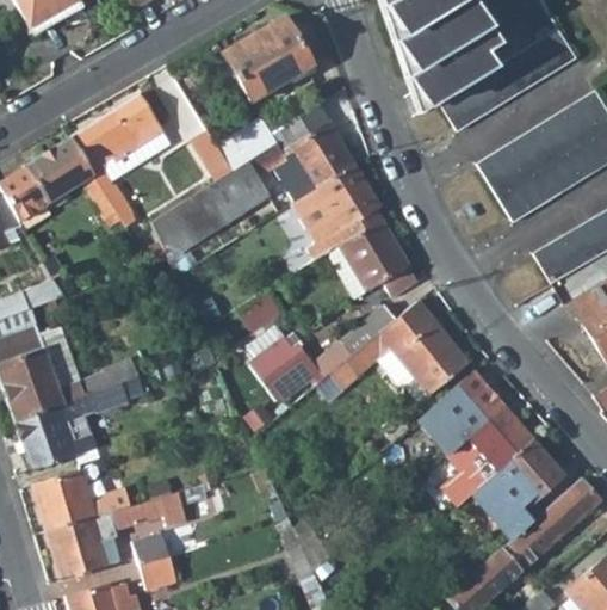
[(16,0),(36,34),(82,7),(78,0),(16,0)]
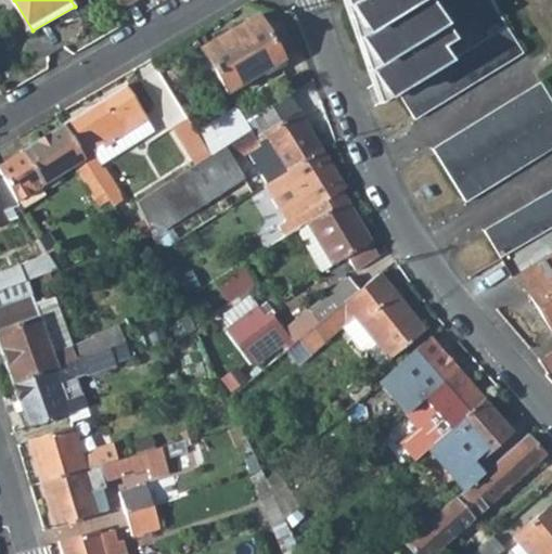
[(343,0),(381,104),(400,92),(449,62),(450,62),(441,49),(454,40),(431,0),(343,0)]
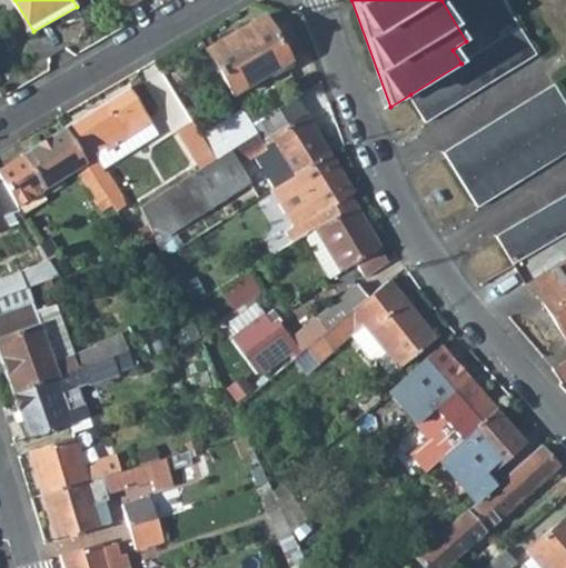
[(462,63),(522,28),(506,0),(442,0),(466,41),(453,50),(462,63)]
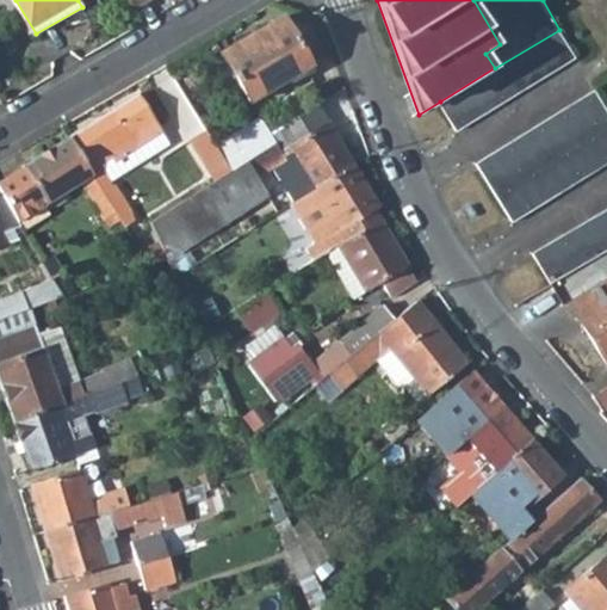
[(253,99),(314,63),(284,16),(224,50),(253,99)]
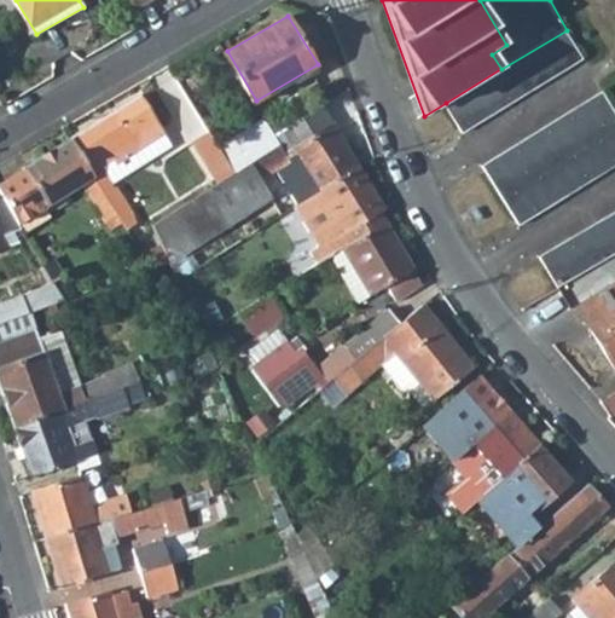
[(567,30),(502,69),(500,69),(446,103),(465,134),(585,61),(567,30)]
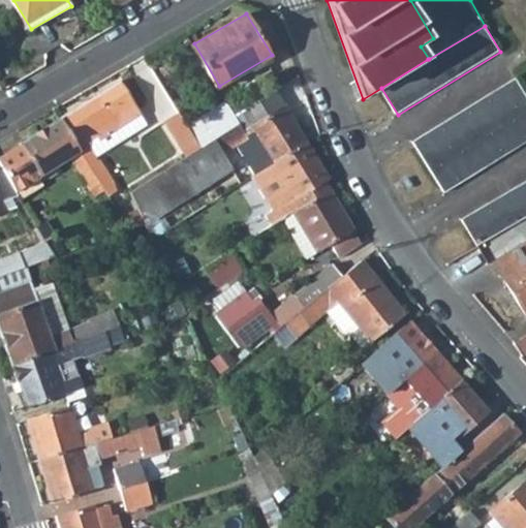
[(445,191),(525,142),(525,94),(517,79),(414,141),(445,191)]
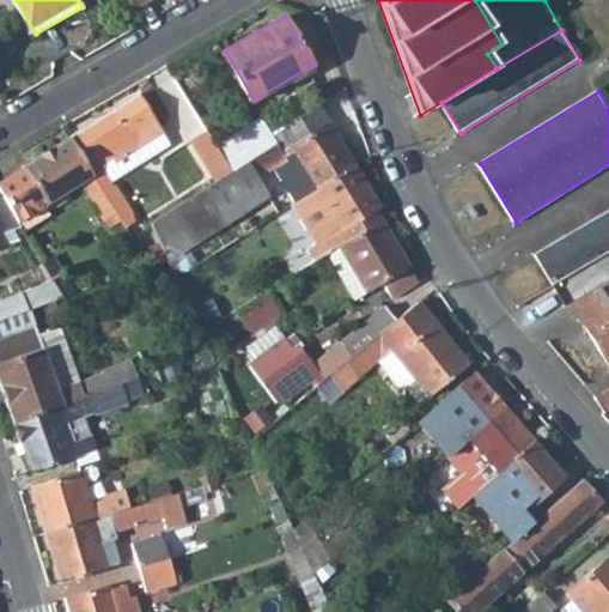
[(114,181),(105,168),(162,133),(163,132),(139,94),(92,122),(71,135),(105,192),(116,186),(114,181)]
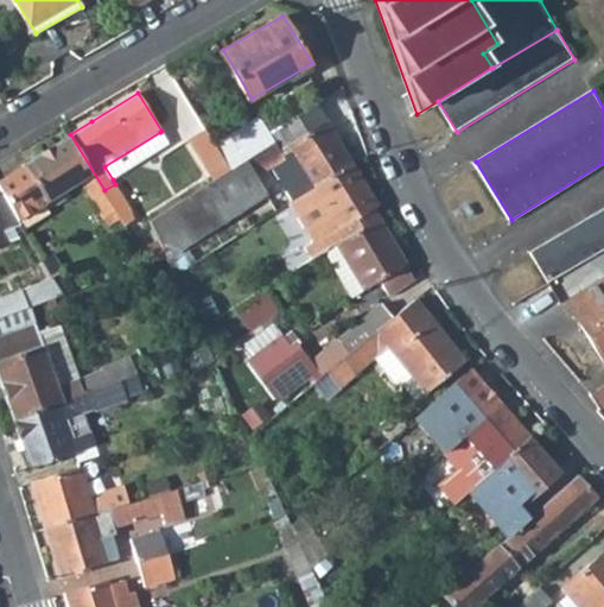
[(316,185),(354,164),(317,103),(271,131),(277,140),(233,169),(217,177),(151,220),(160,240),(167,254),(175,269),(182,266),(175,248),(268,193),(259,176),(267,170),(288,158),(286,155),(294,150),(316,185)]
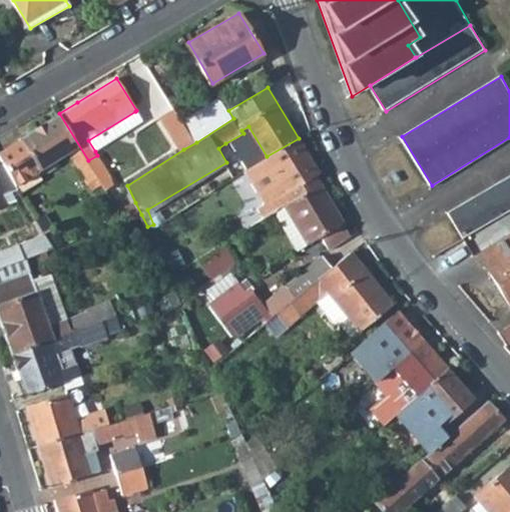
[(228,110),(221,98),(183,121),(196,142),(233,118),(228,110)]
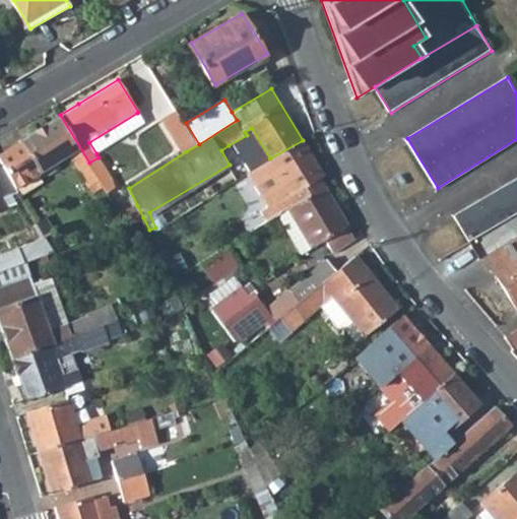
[(186,151),(199,144),(186,123),(177,109),(165,116),(186,151)]
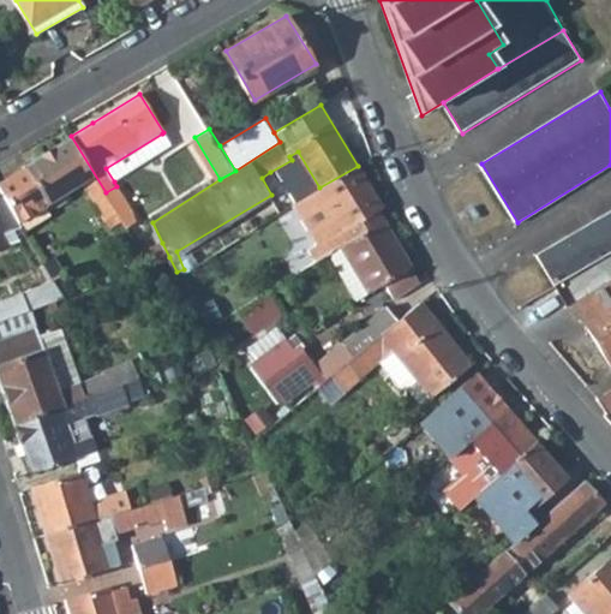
[(162,133),(106,168),(114,182),(169,147),(162,133)]
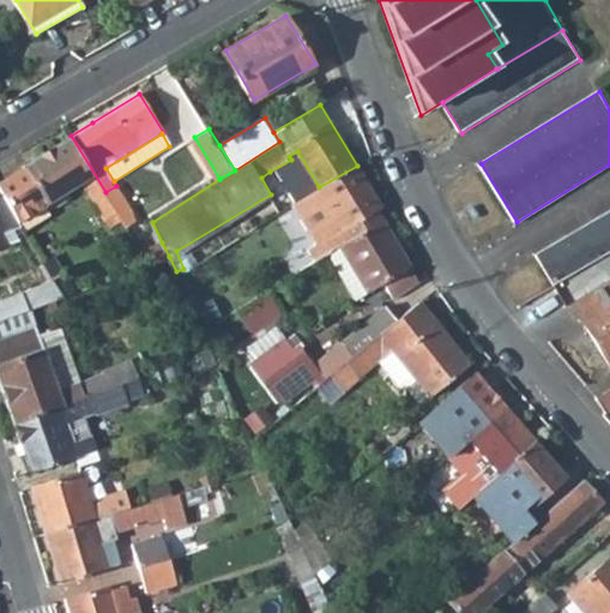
[(71,136),(0,178),(0,188),(0,190),(18,221),(48,203),(82,182),(91,197),(104,218),(110,216),(113,221),(120,215),(110,200),(106,192),(71,136)]
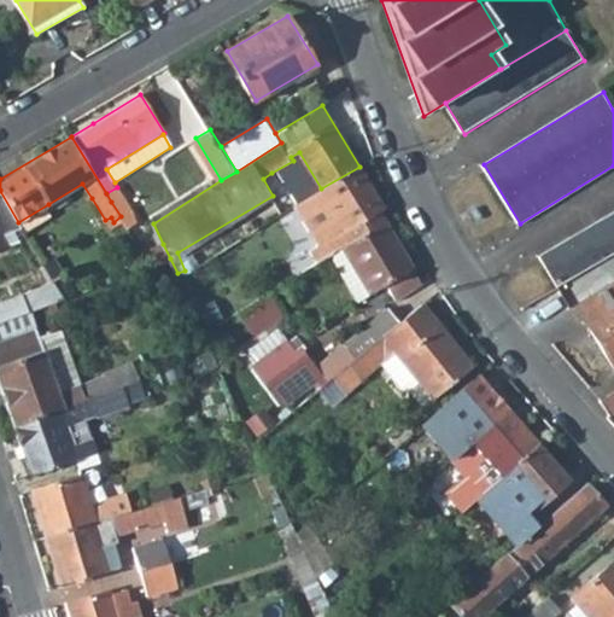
[(272,173),(292,207),(293,205),(321,188),(299,152),(291,157),(293,161),(272,173)]
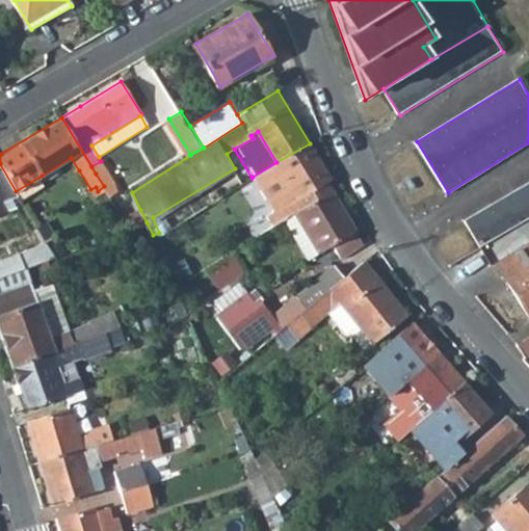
[(326,182),(331,179),(310,143),(276,162),(253,177),(274,212),(267,216),(273,227),(285,219),(295,213),(297,212),(311,205),(332,192),(326,182)]
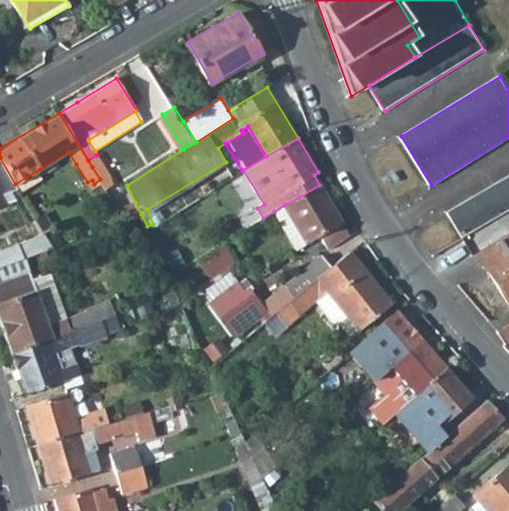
[(76,164),(68,152),(40,169),(48,182),(76,164)]
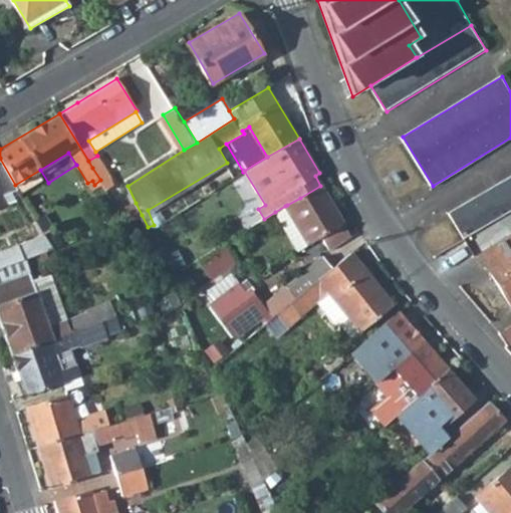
[(97,156),(88,161),(92,168),(101,163),(97,156)]
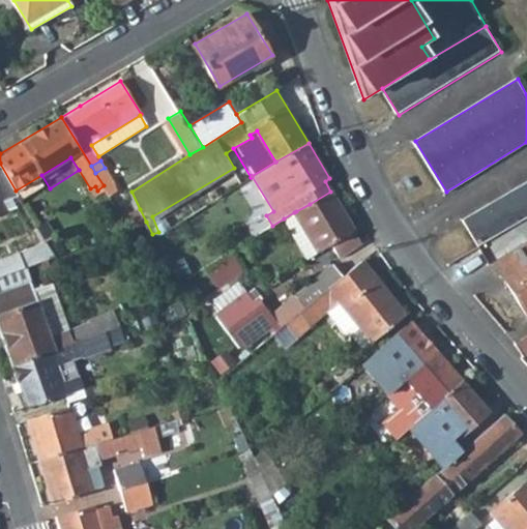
[(0,164),(0,163),(0,209),(5,208),(2,201),(19,195),(16,190),(0,164)]
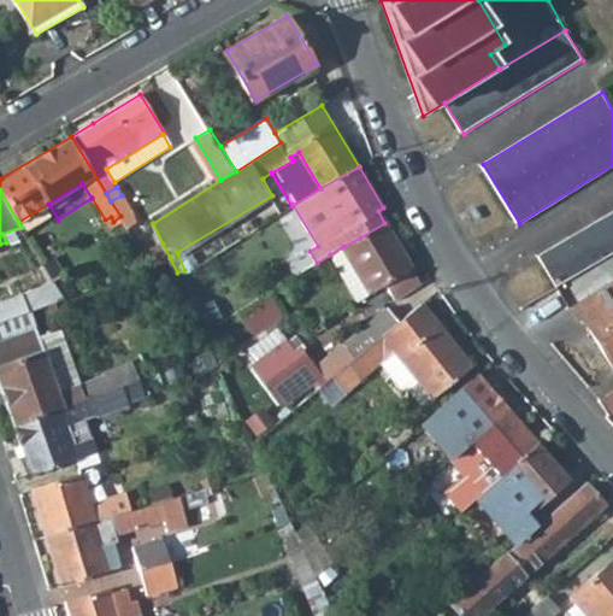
[(121,216),(133,209),(124,194),(122,195),(111,201),(121,216)]
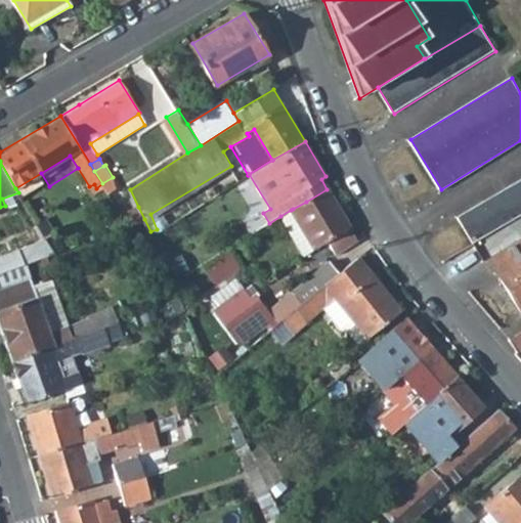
[(520,183),(460,219),(474,245),(479,242),(512,223),(520,218),(520,183)]
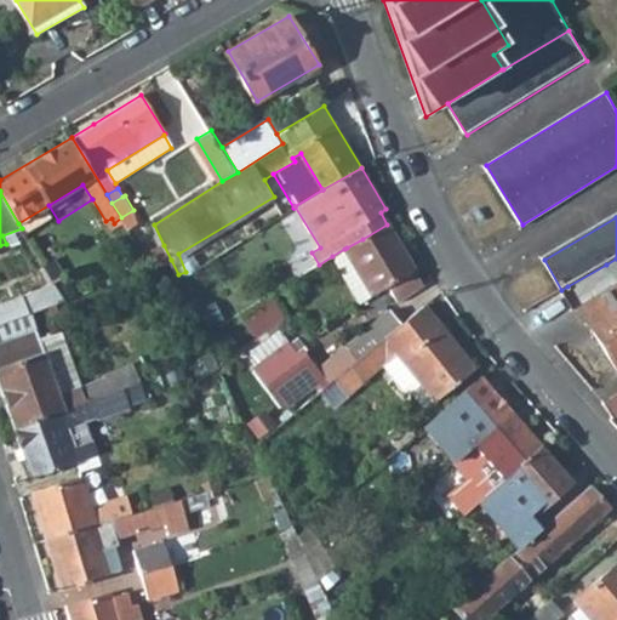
[(426,288),(423,285),(387,225),(363,239),(347,248),(344,249),(372,296),(389,286),(399,303),(400,303),(426,288)]
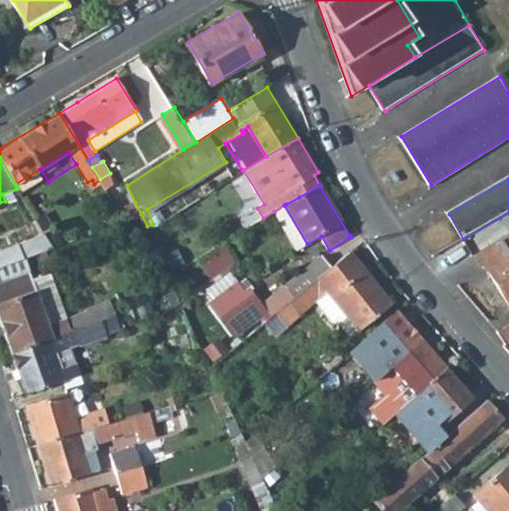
[(135,202),(119,208),(126,219),(141,214),(135,202)]
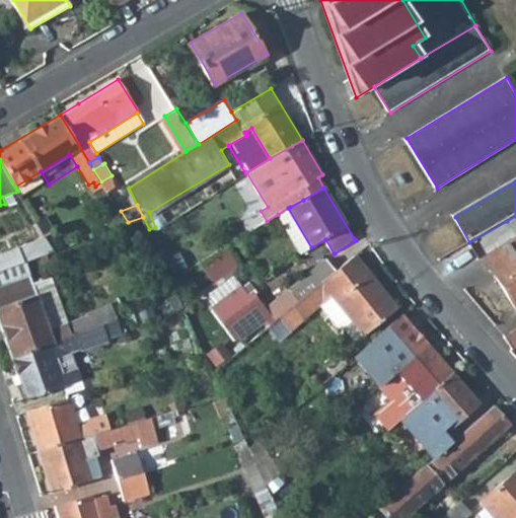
[(302,253),(311,247),(288,208),(278,214),(302,253)]
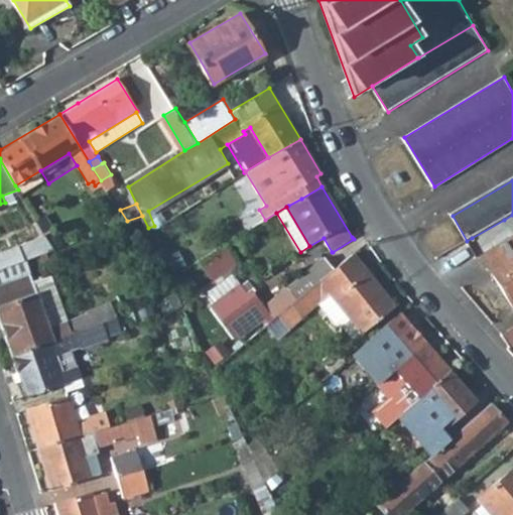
[(44,212),(34,217),(42,231),(52,225),(44,212)]
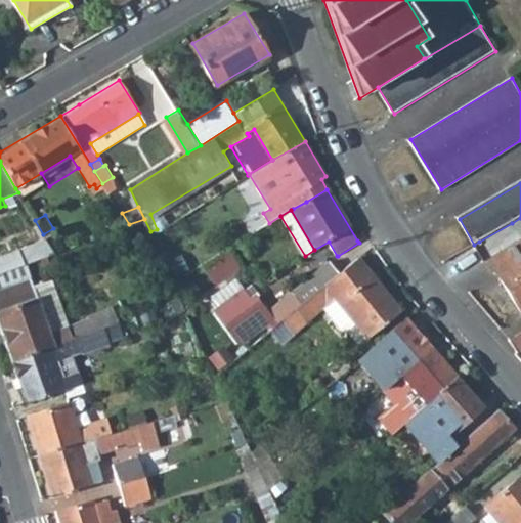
[(144,219),(129,224),(123,226),(128,240),(150,231),(144,219)]
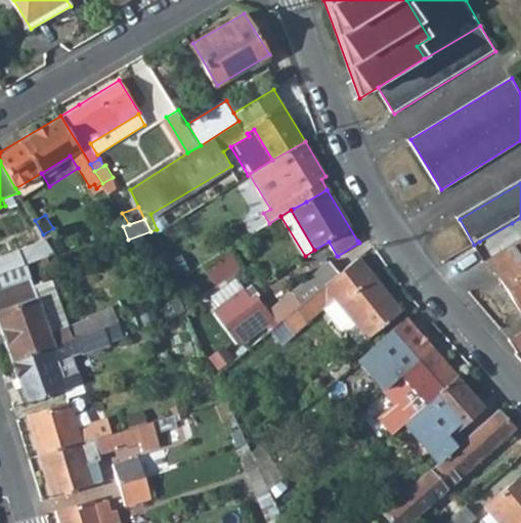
[(479,242),(520,309),(520,231),(518,232),(512,223),(479,242)]
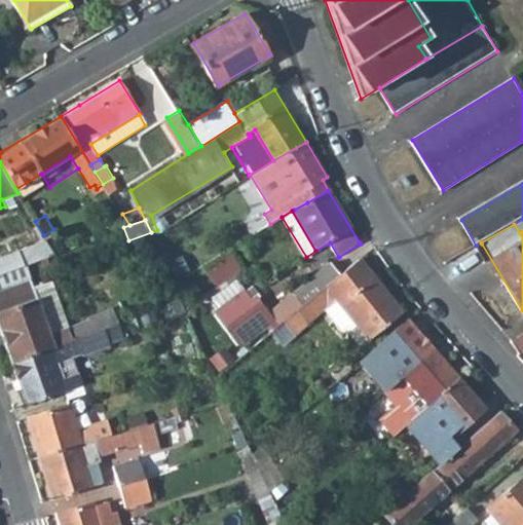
[(45,239),(0,256),(0,269),(1,273),(53,254),(45,239)]
